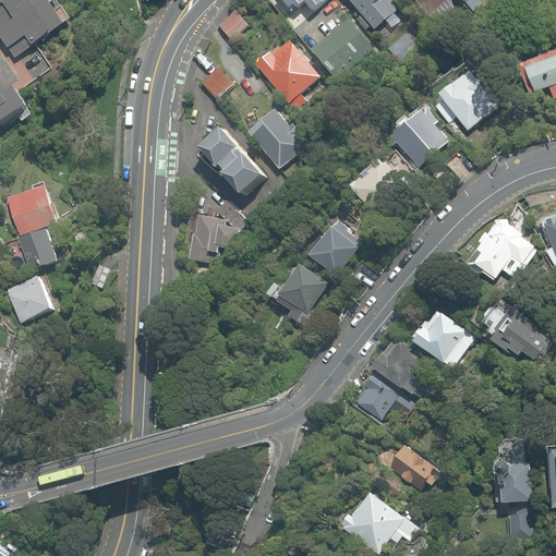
[(0,36),(13,56),(68,15),(57,0),(0,0),(0,36)]
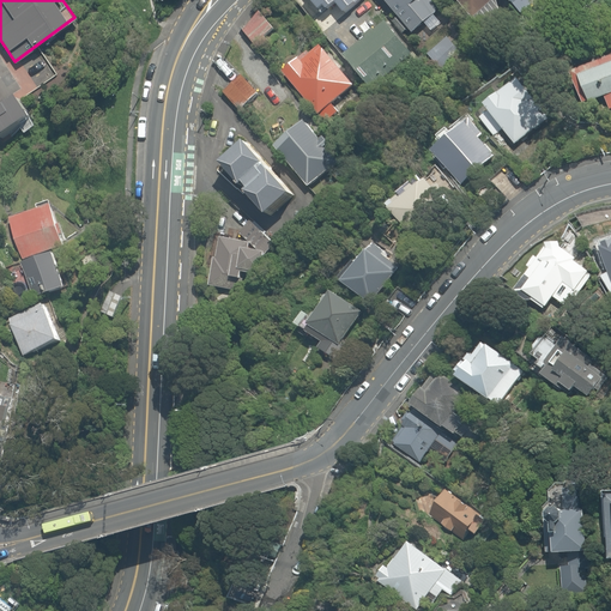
[(308,0),(315,8),(320,5),(324,8),(332,1),(340,12),(355,0),(308,0)]
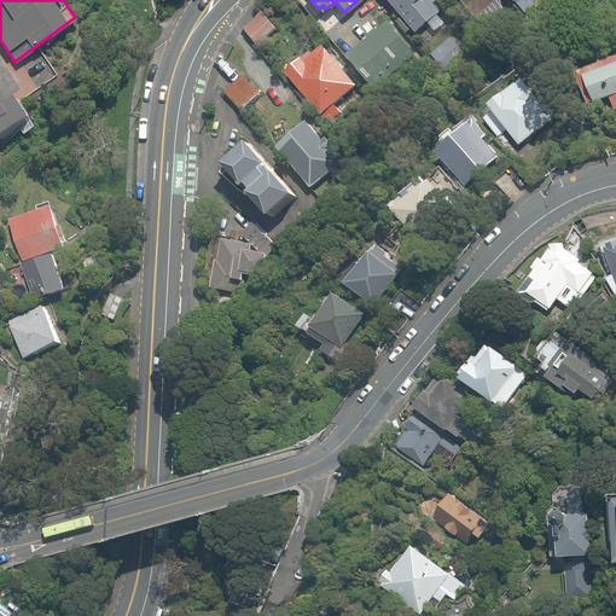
[(388,0),(414,33),(448,4),(445,0),(388,0)]
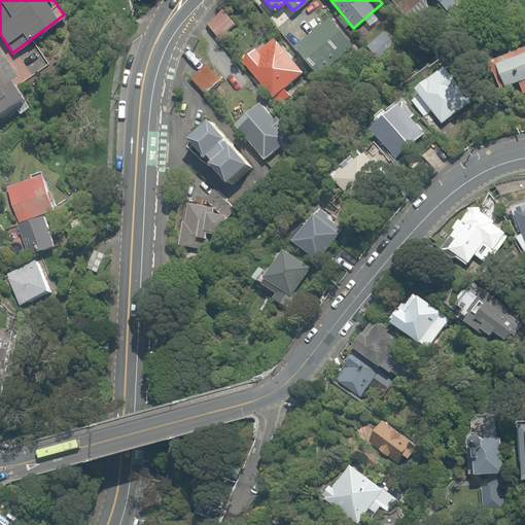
[(390,0),(403,16),(422,0),(390,0)]
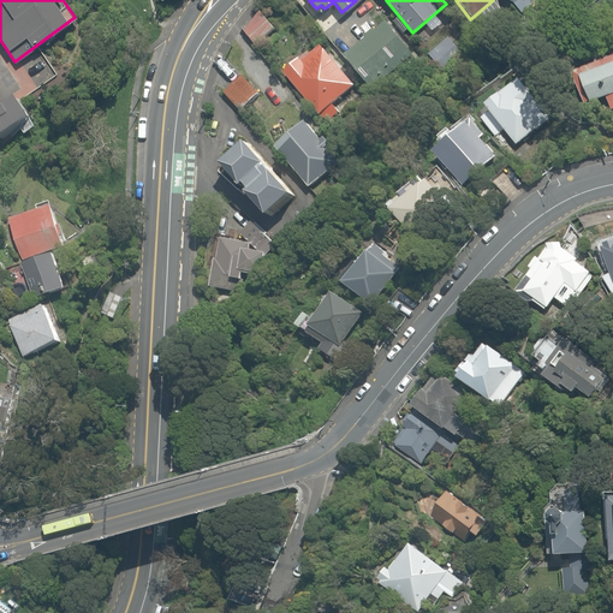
[(277,21),(262,5),(244,22),(261,40),(271,31),(268,29),(277,21)]
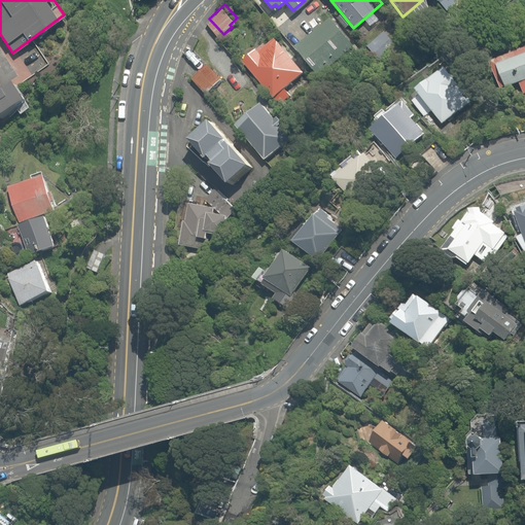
[(357,42),(334,13),(296,44),(320,73),(357,42)]
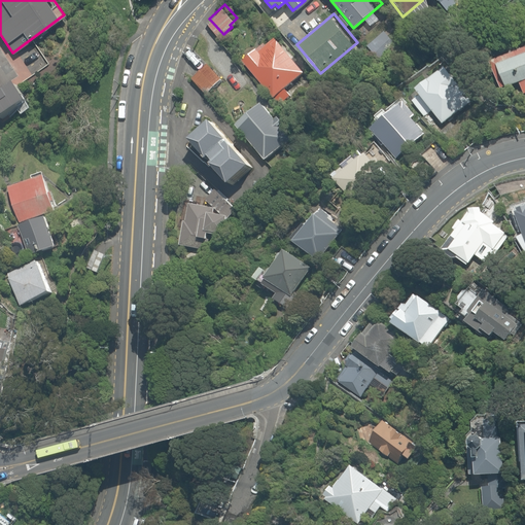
[(304,69),(272,32),(243,57),(281,101),(295,89),(289,81),(304,69)]
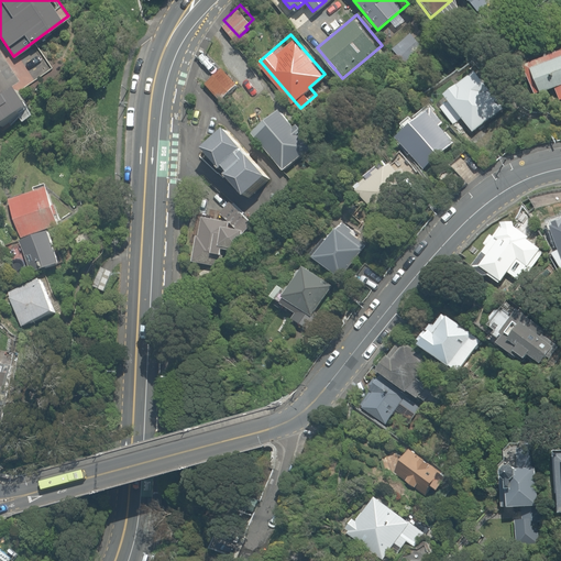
[(560,96),(560,52),(527,65),(537,91),(552,86),(557,98),(560,96)]
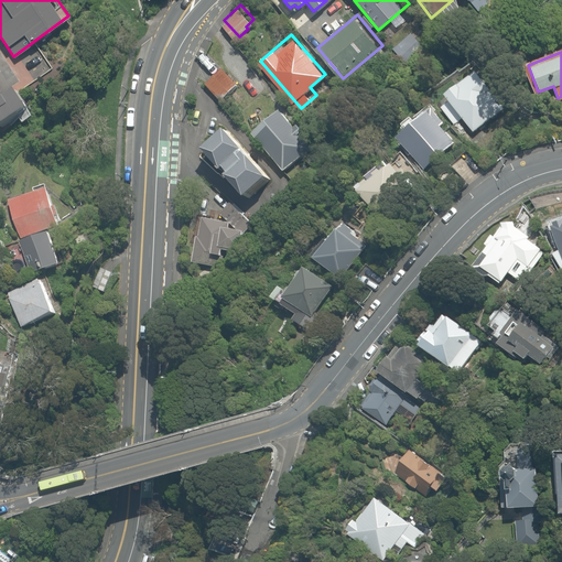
[(238,84),(223,66),(205,82),(219,99),(238,84)]
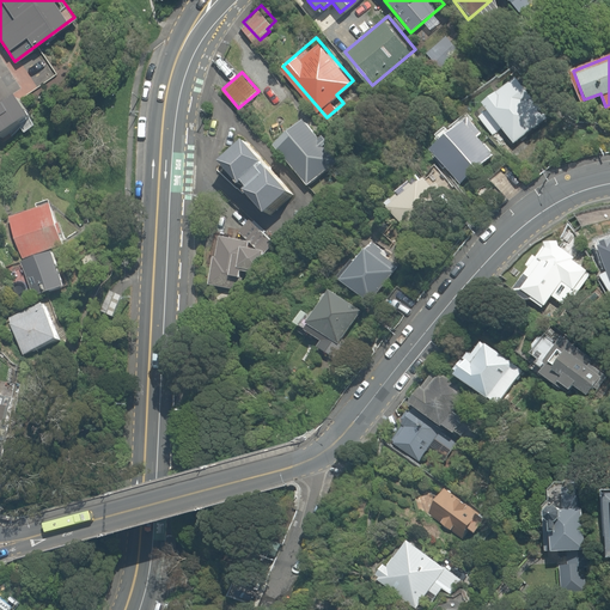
[(494,89),(479,99),(485,108),(475,114),(490,133),(499,127),(511,141),(544,116),(512,74),(494,89)]
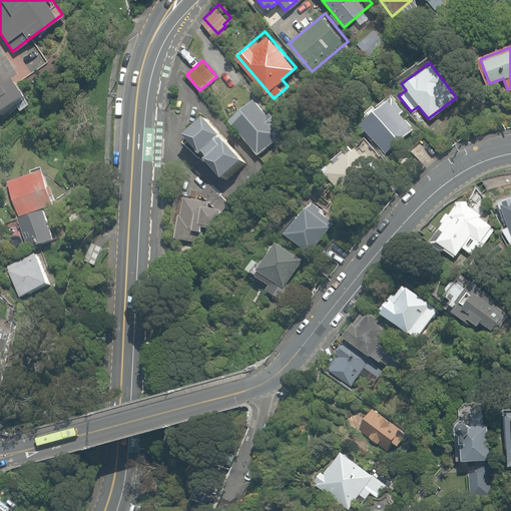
[(0,110),(2,113),(18,102),(22,110),(32,103),(27,96),(28,95),(17,80),(6,87),(5,85),(0,88),(0,92),(0,110)]
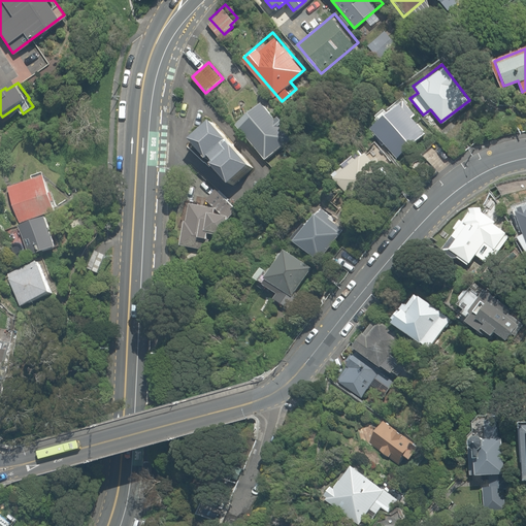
[(293,138),(263,103),(236,125),(266,160),(293,138)]
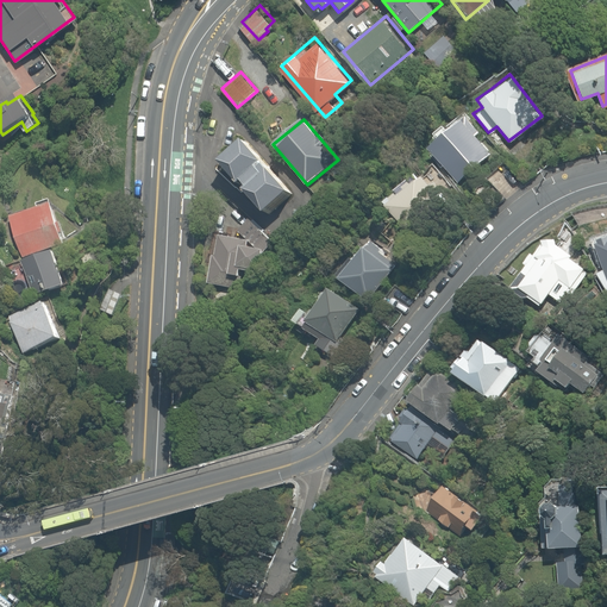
[(495,156),(463,123),(429,158),(461,191),(495,156)]
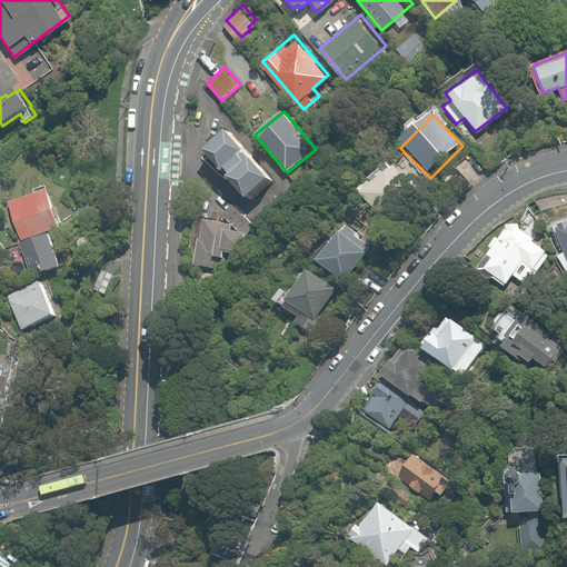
[(251,155),(230,131),(207,150),(251,200),(272,181),(255,161),(250,166),(246,159),(251,155)]
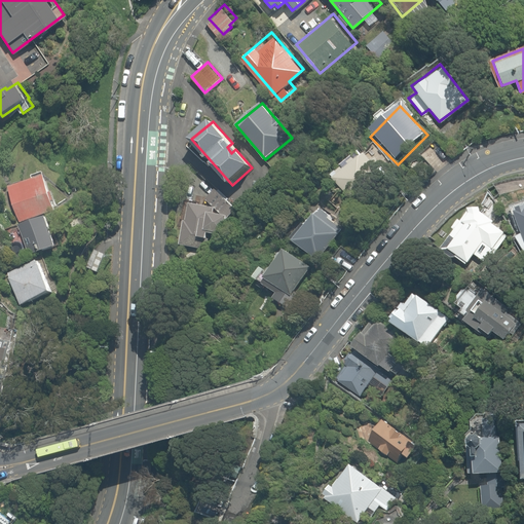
[(385,172),(362,148),(333,178),(357,201),(385,172)]
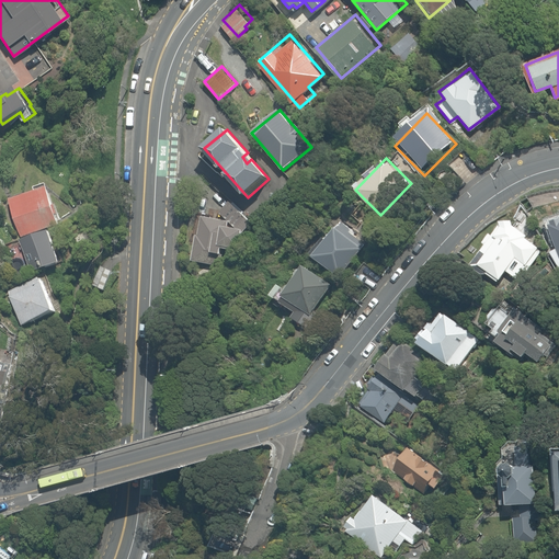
[(48,185),(9,197),(20,235),(60,224),(58,218),(60,218),(56,203),(54,204),(48,185)]
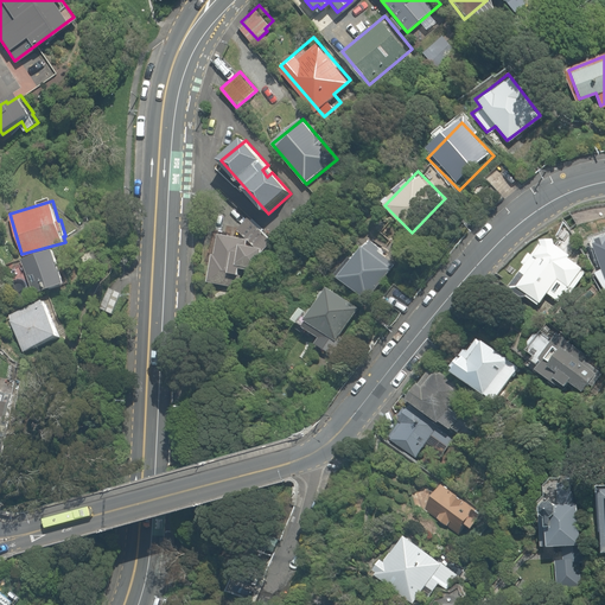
[(247,237),(218,233),(215,252),(210,252),(205,281),(239,287),(242,265),(259,267),(263,246),(246,243),(247,237)]
